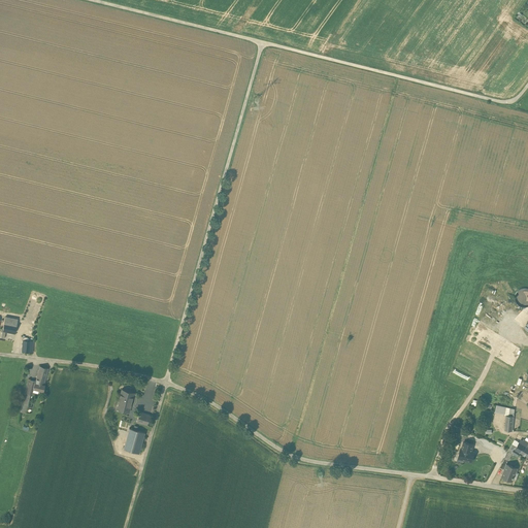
[(5,318),(2,332),(14,334),(17,320),(5,318)]
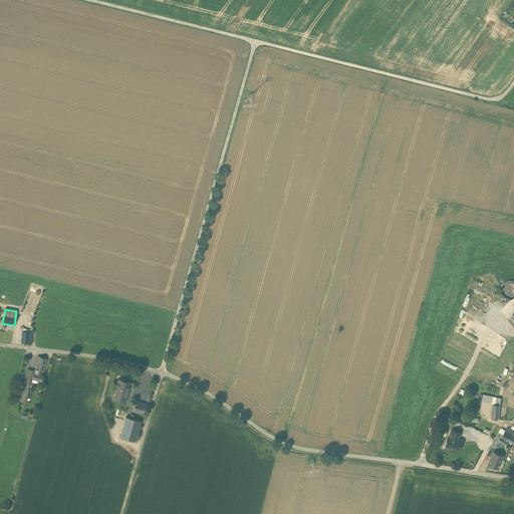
[(464,318),(461,322),(474,330),(477,326),(464,318)]
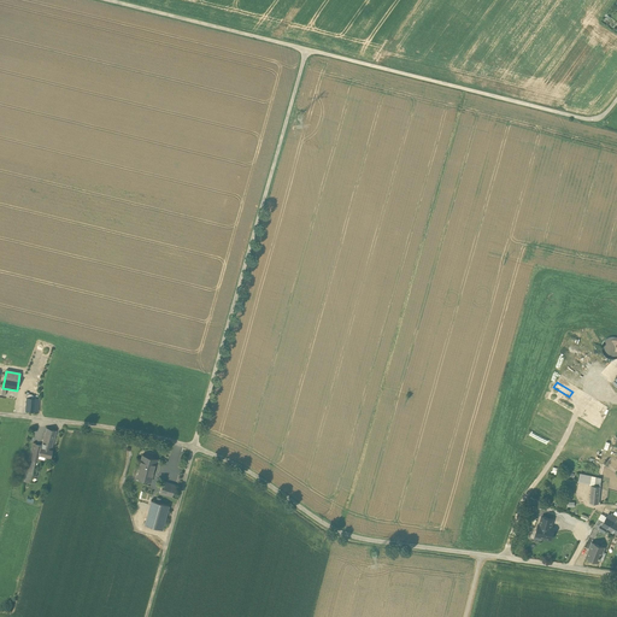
[(553,393),(550,399),(569,410),(571,405),(553,393)]
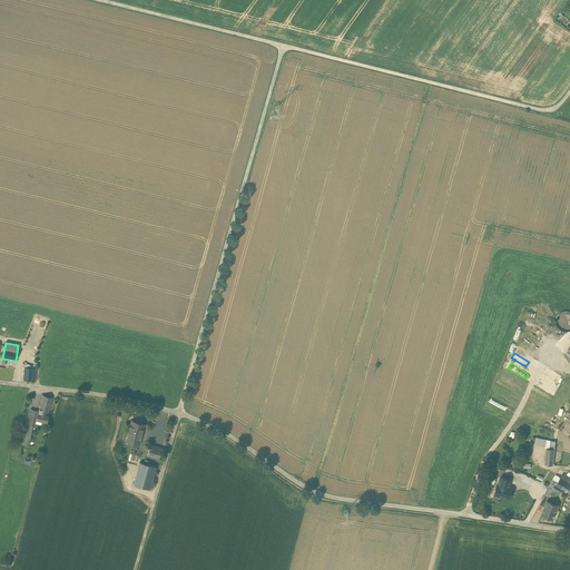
[(37,369),(25,369),(23,381),(36,382),(37,369)]
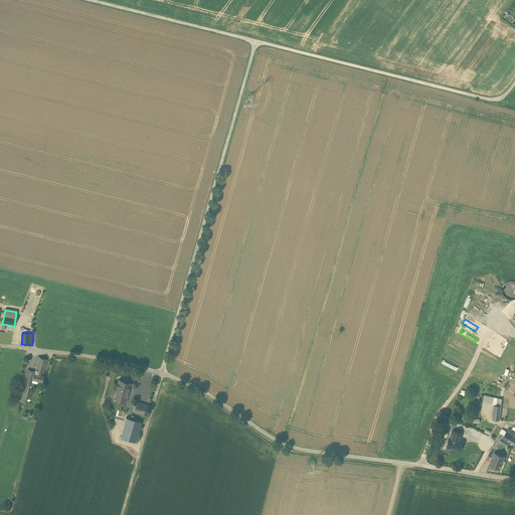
[(46,359),(39,357),(34,373),(34,372),(32,378),(42,381),(44,375),(42,375),(46,359)]
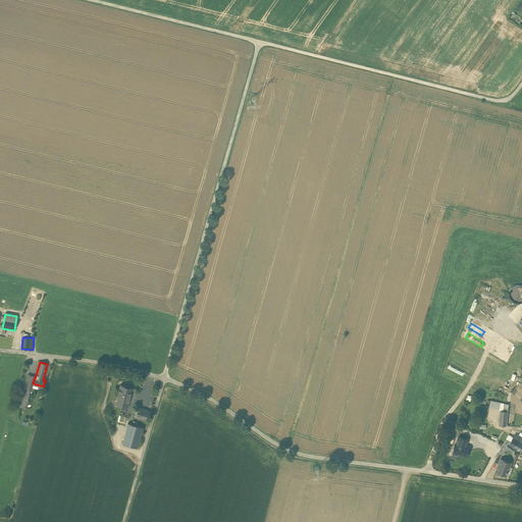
[(28,375),(20,408),(30,410),(33,400),(30,399),(33,383),(35,377),(35,376),(28,375)]
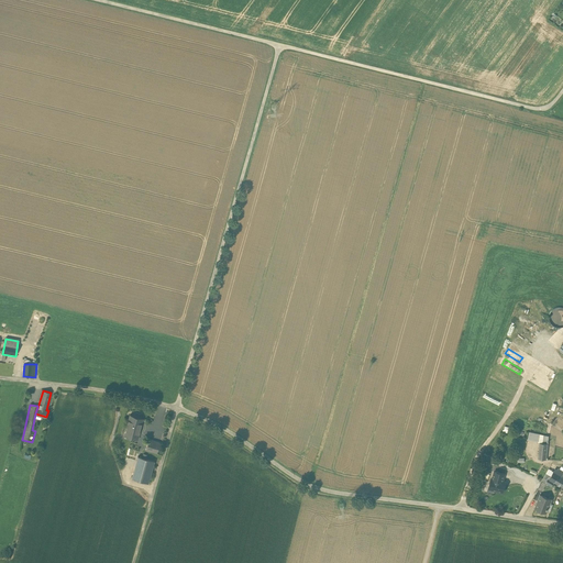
[(130,415),(123,437),(138,441),(144,419),(130,415)]
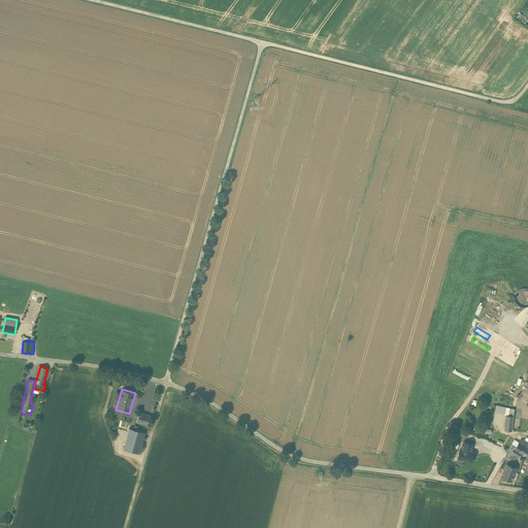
[(506,406),(497,404),(495,411),(504,414),(506,406)]
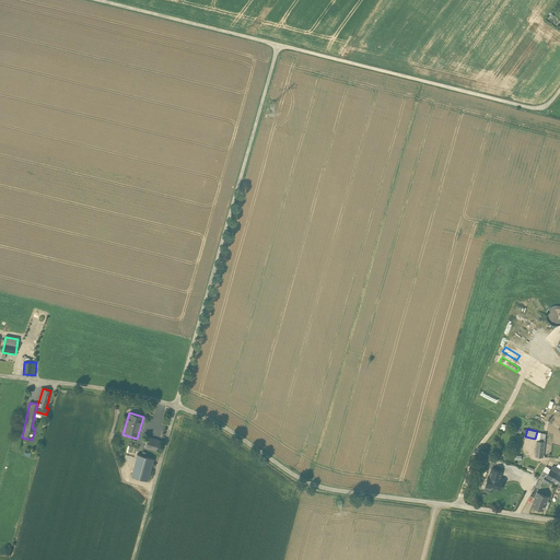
[(148,436),(144,447),(155,451),(159,440),(148,436)]
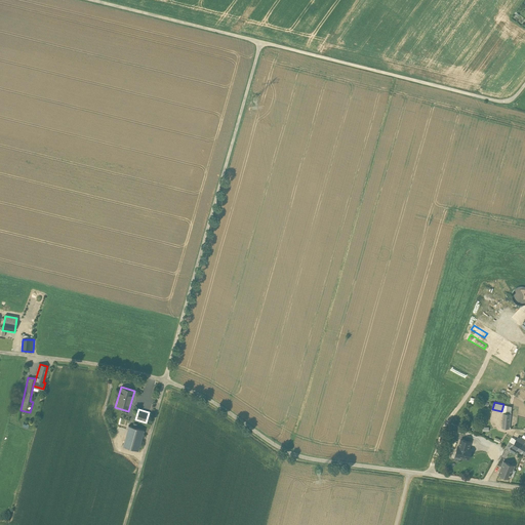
[(503,412),(501,427),(510,428),(511,413),(507,413),(503,412)]
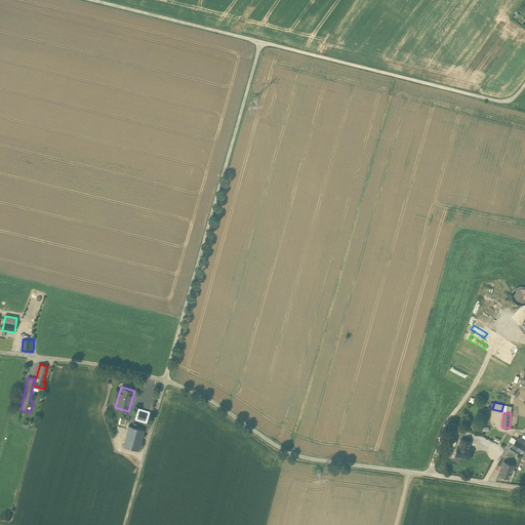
[(461,427),(455,423),(452,429),(459,432),(461,427)]
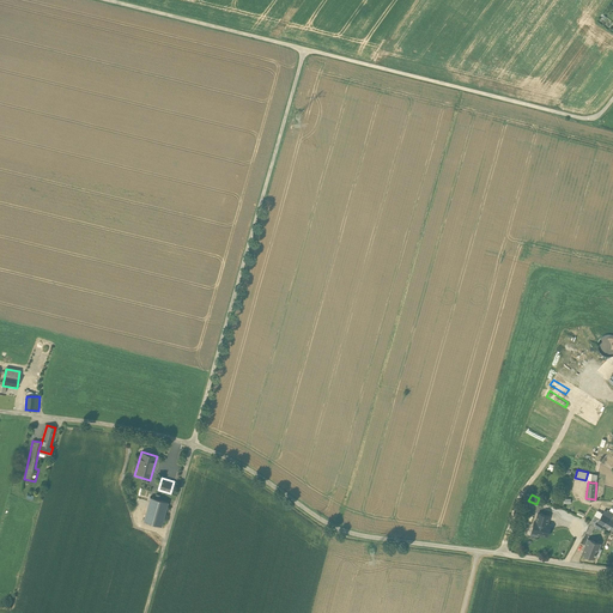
[(168,502),(150,497),(144,521),(162,526),(168,502)]
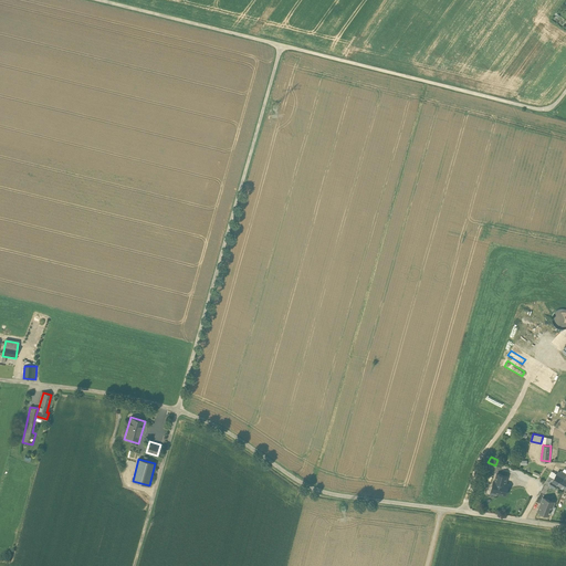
[(498,467),(491,491),(492,490),(495,491),(505,494),(509,483),(501,481),(502,477),(504,477),(506,469),(498,467)]
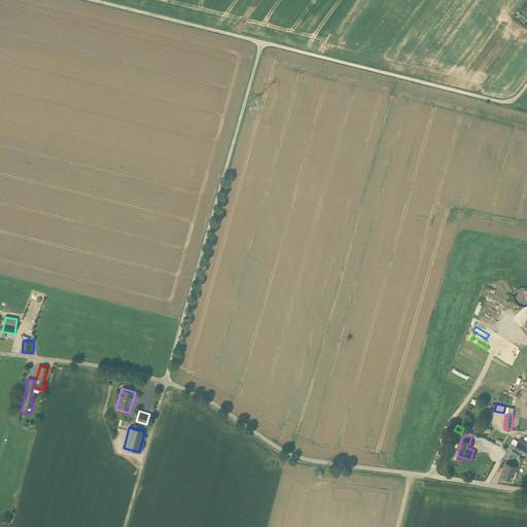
[(518,442),(515,449),(520,451),(522,447),(524,448),(526,446),(526,443),(526,441),(524,440),(522,438),(520,443),(518,442)]
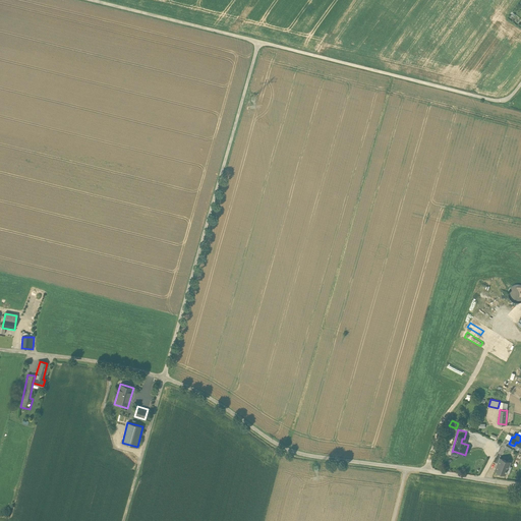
[(509,463),(499,458),(497,462),(497,463),(494,469),(503,474),(509,463)]
